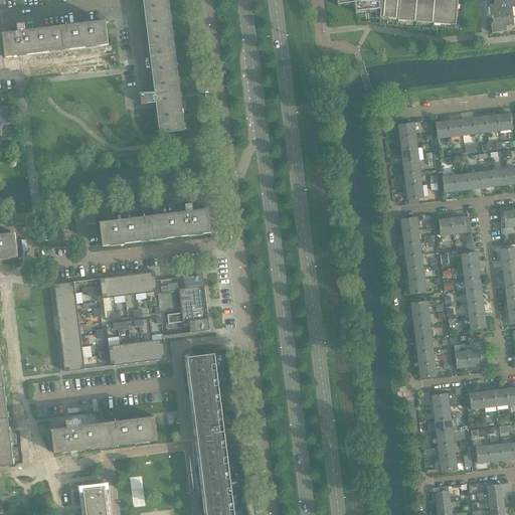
[(147,105),(159,103),(163,134),(185,131),(168,0),(146,0),(158,96),(146,97),(147,105)]
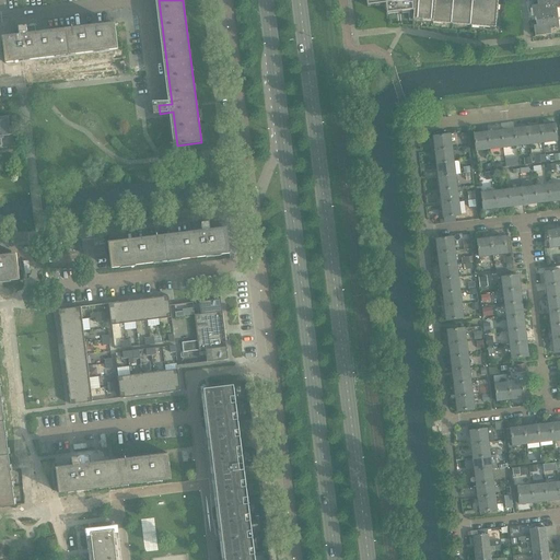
[(366,0),(368,8),(385,6),(386,15),(413,12),(412,21),(432,22),(496,28),(498,0),(366,0)]
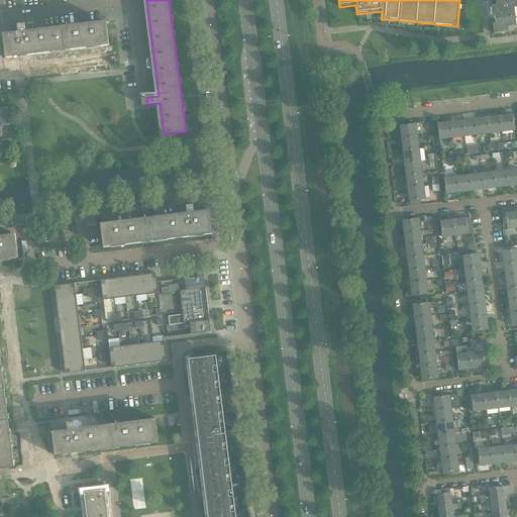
[(495,10),(496,19),(516,17),(515,7),(505,7),(505,4),(500,5),(500,4),(491,5),(492,10),(495,10)]
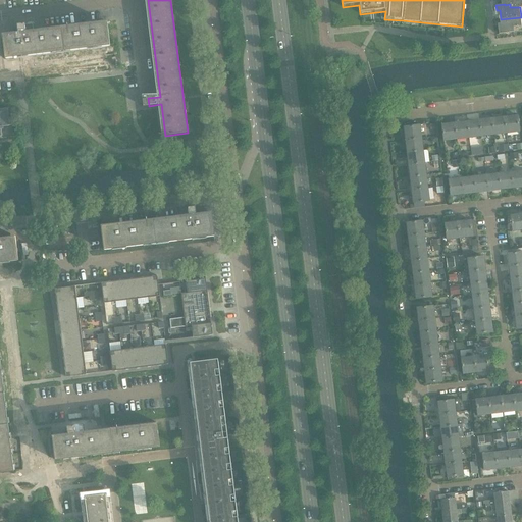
[(521,17),(501,19),(502,29),(499,29),(500,34),(514,32),(514,28),(521,27),(521,17)]
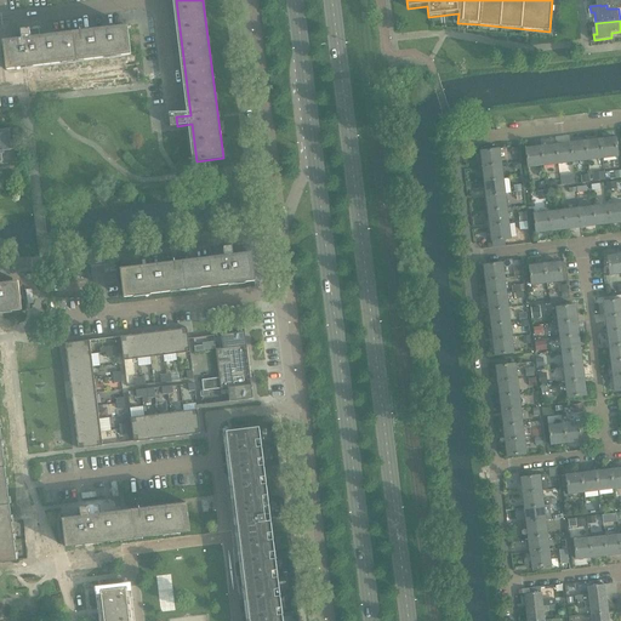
[(4,45),(7,70),(131,56),(127,26),(126,27),(127,29),(41,40),(40,28),(21,30),(23,43),(4,45)]
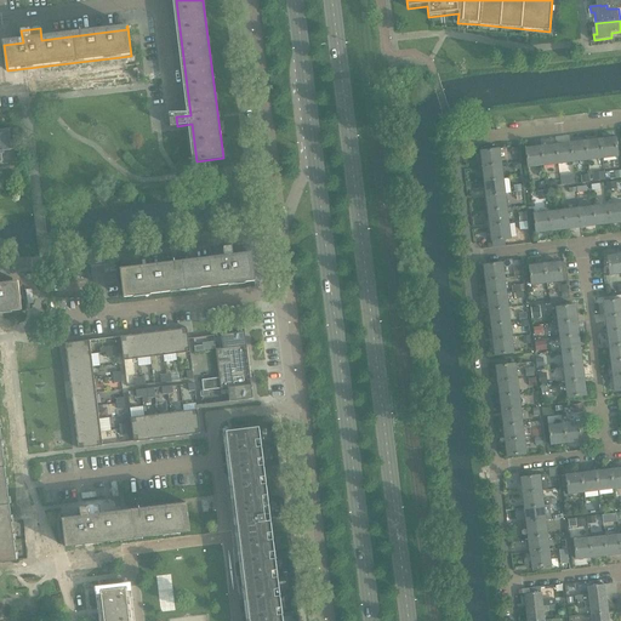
[(0,165),(16,164),(11,129),(0,130),(0,165)]
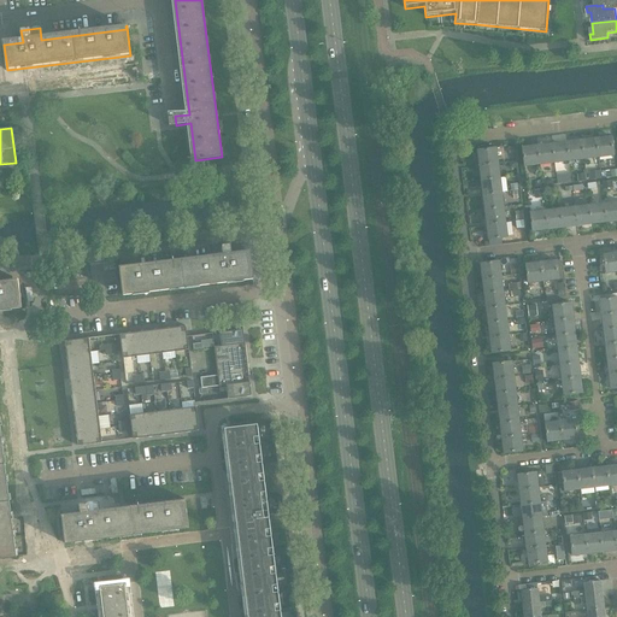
[(597,139),(599,158),(615,156),(612,136),(597,139)]
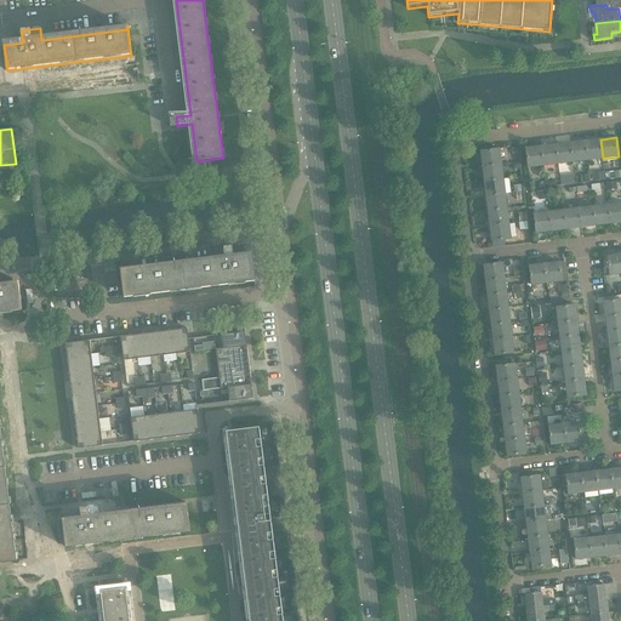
[(586,142),(587,160),(603,159),(600,140),(586,142)]
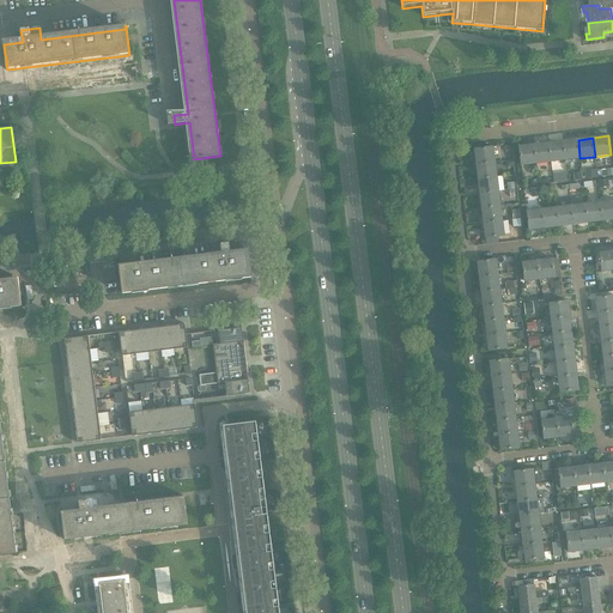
[(578,140),(563,141),(565,161),(580,158),(578,140)]
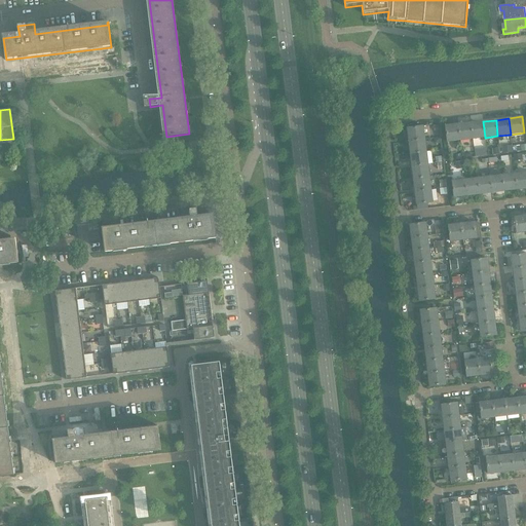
[(471,123),(473,139),(485,138),(483,121),(471,123)]
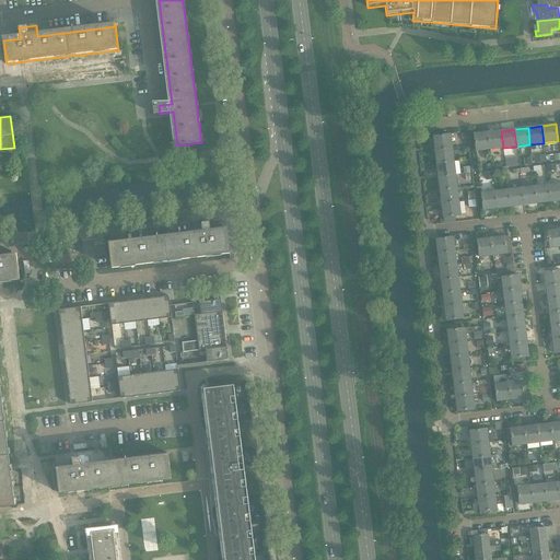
[(503,148),(501,131),(488,132),(490,150),(503,148)]
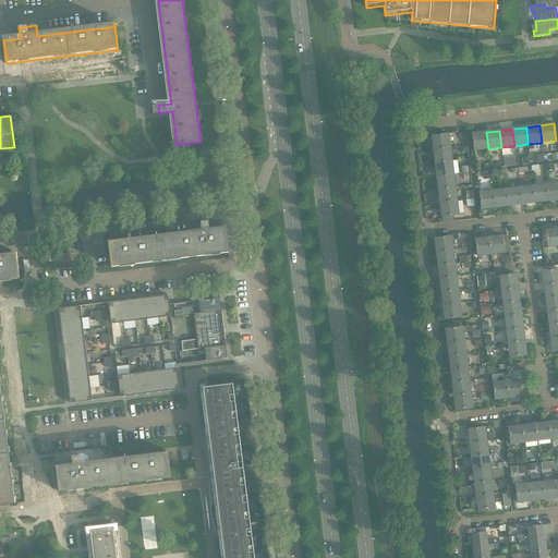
[(488,149),(486,132),(472,134),(474,150),(488,149)]
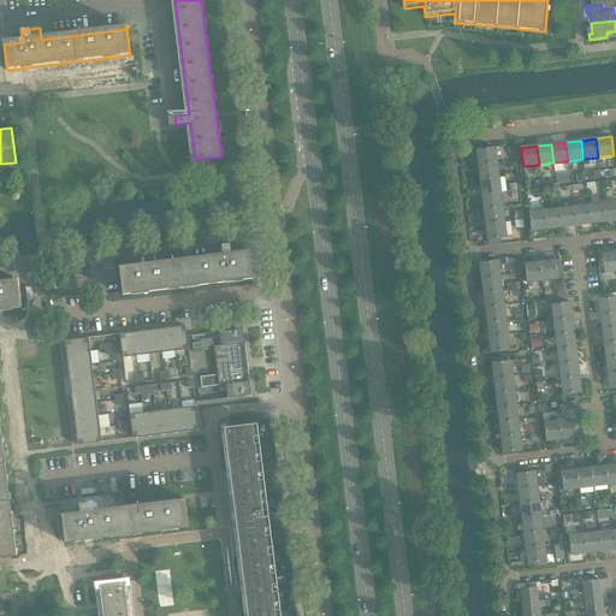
[(477,150),(478,165),(497,163),(496,148),(477,150)]
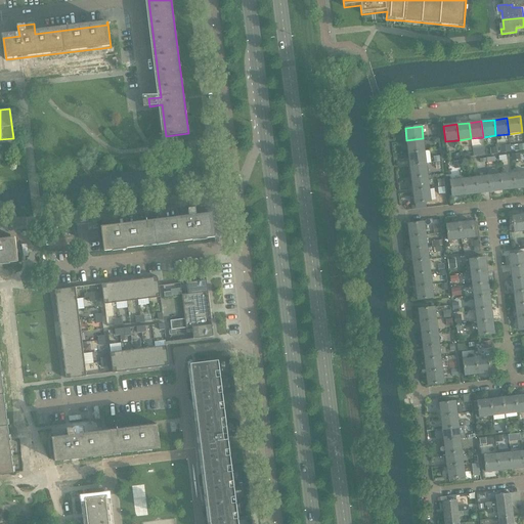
[(423,138),(406,140),(408,154),(425,151),(423,138)]
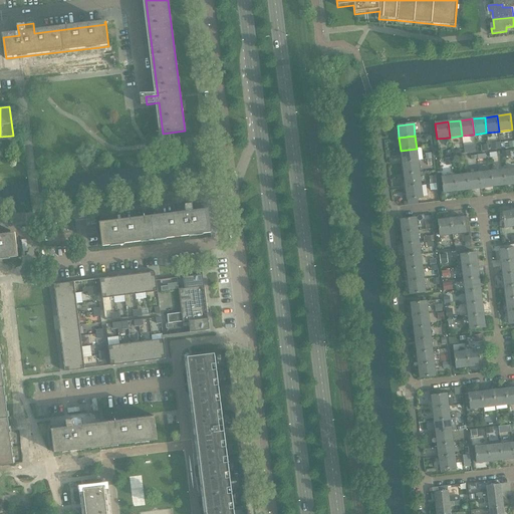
[(513,141),(492,143),(493,149),(513,147),(513,141)]
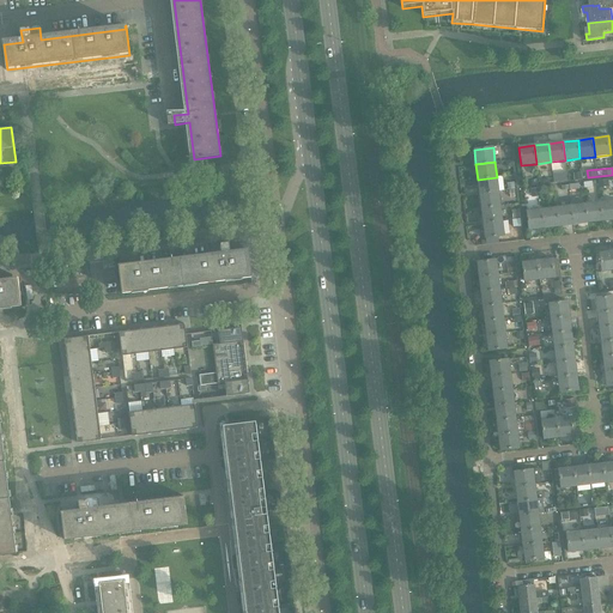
[(478,180),(480,194),(498,192),(497,177),(478,180)]
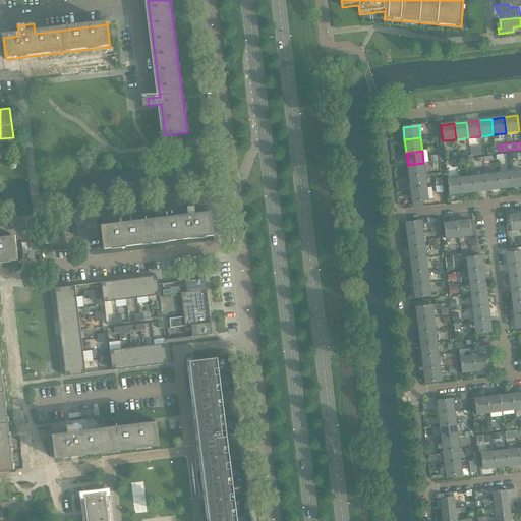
[(408,165),(409,177),(425,175),(423,163),(408,165)]
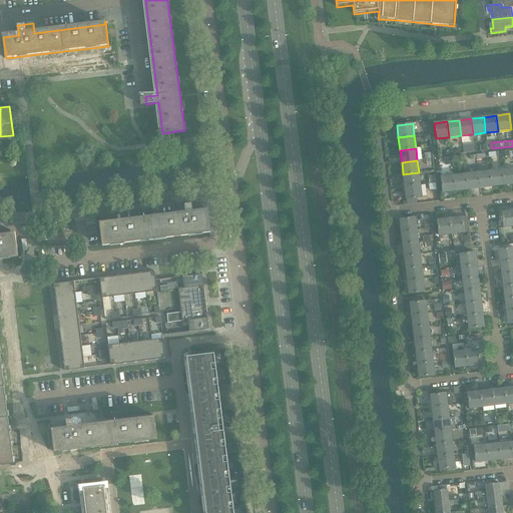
[(512,167),(502,169),(504,185),(512,183),(512,167)]
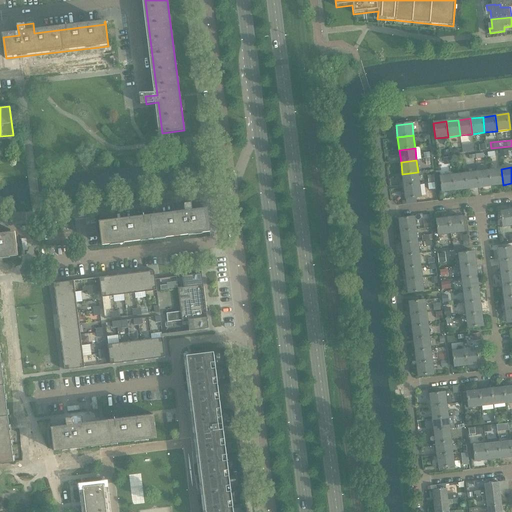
[(503,185),(501,169),(489,170),(491,186),(503,185)]
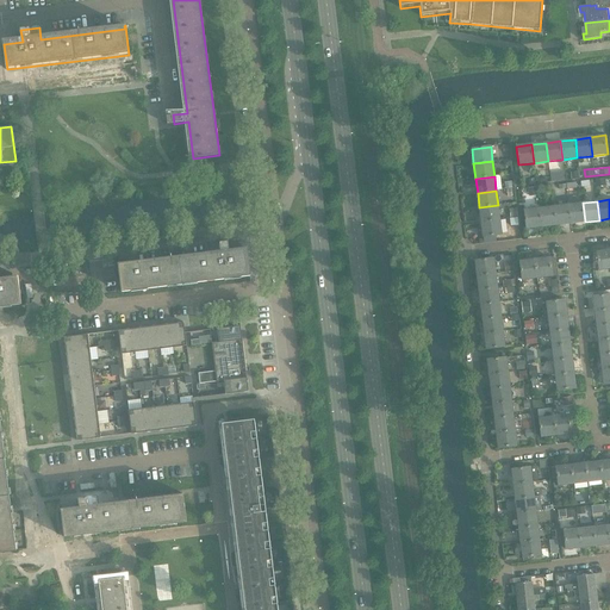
[(583,203),(568,205),(571,224),(585,222),(583,203)]
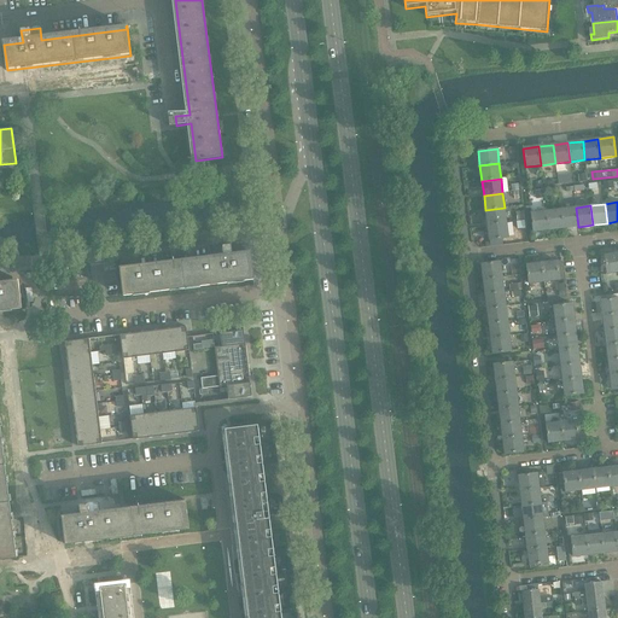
[(485,210),(488,225),(506,222),(505,208),(485,210)]
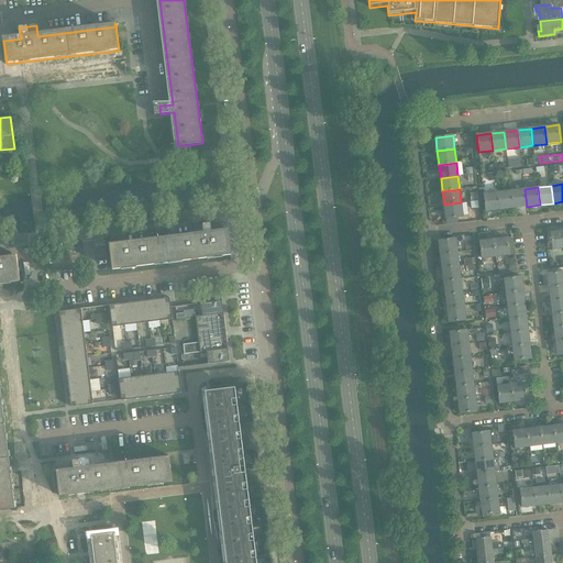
[(527,207),(525,189),(511,190),(512,208),(527,207)]
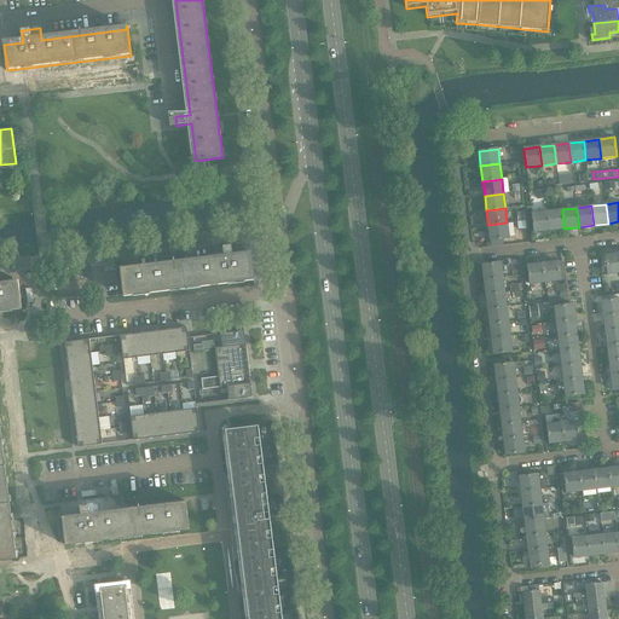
[(562,209),(547,212),(549,230),(563,229),(562,209)]
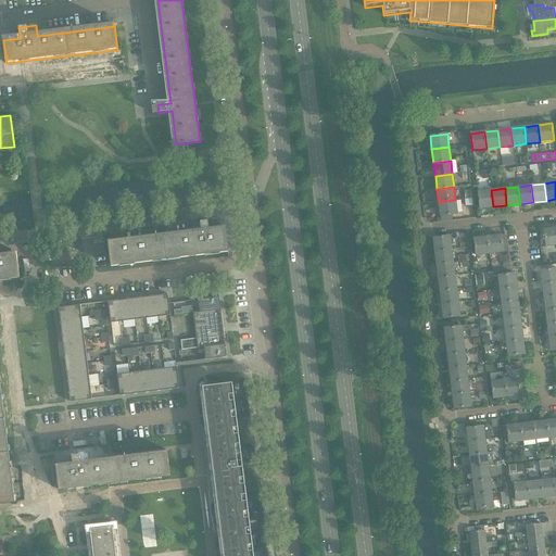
[(493,206),(491,190),(478,191),(479,209),(493,206)]
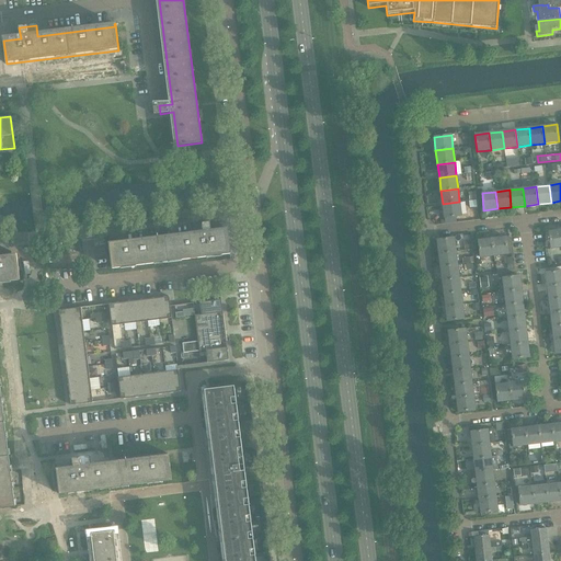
[(459,202),(443,204),(444,218),(461,216),(459,202)]
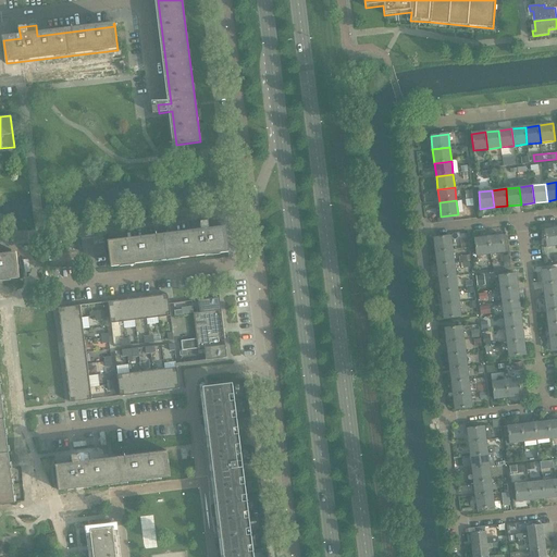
[(109,244),(109,240),(108,240),(111,267),(230,252),(226,230),(210,232),(208,221),(192,223),(193,234),(109,244)]
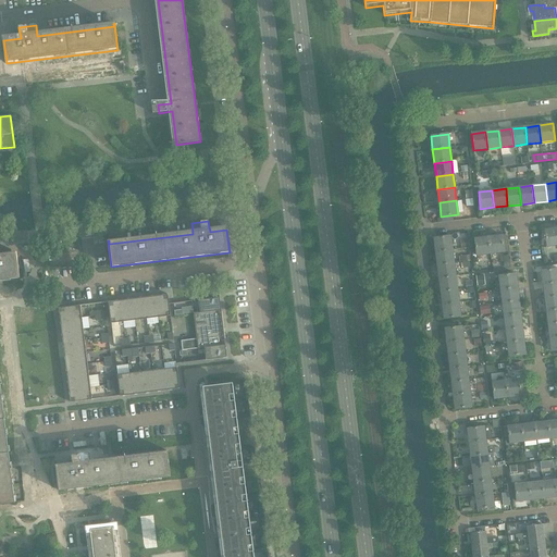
[(556,245),(556,227),(545,230),(547,247),(556,245)]
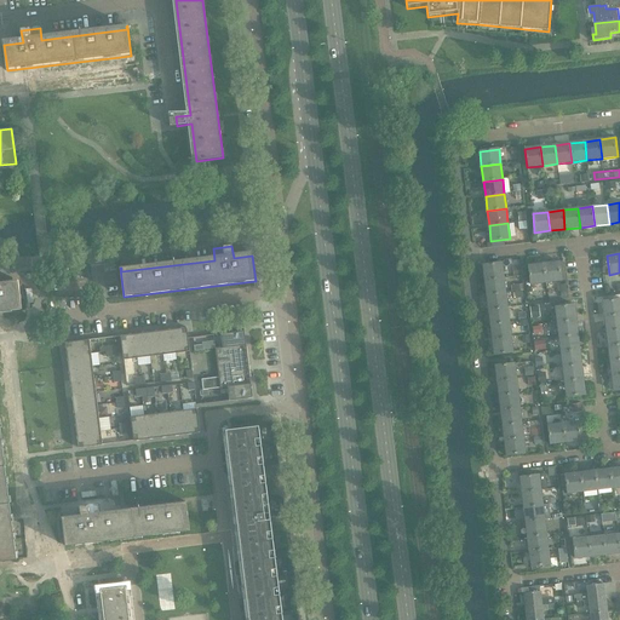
[(544,264),(546,282),(562,281),(560,262),(544,264)]
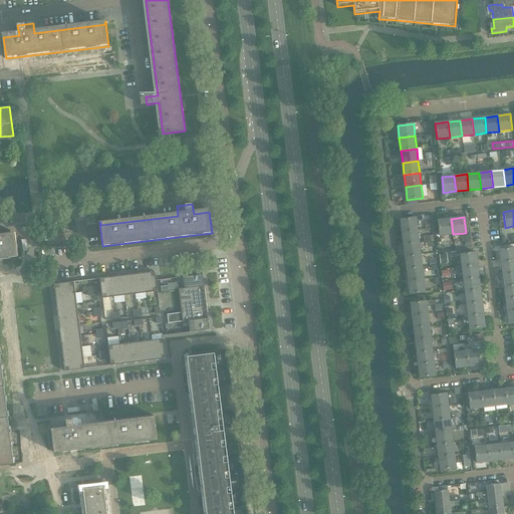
[(400,220),(402,233),(418,231),(416,218),(400,220)]
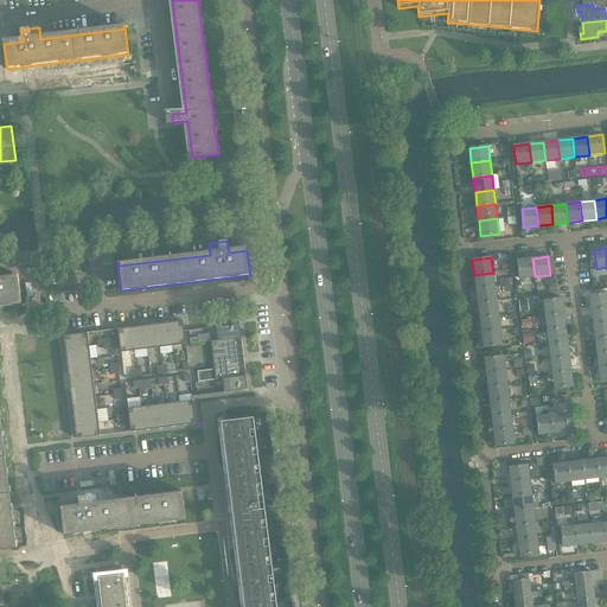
[(535,276),(532,259),(517,260),(519,279),(535,276)]
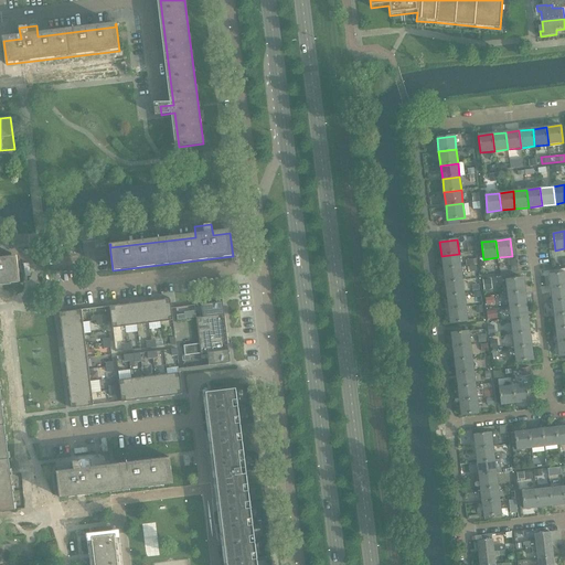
[(459,254),(441,256),(444,269),(460,267),(459,254)]
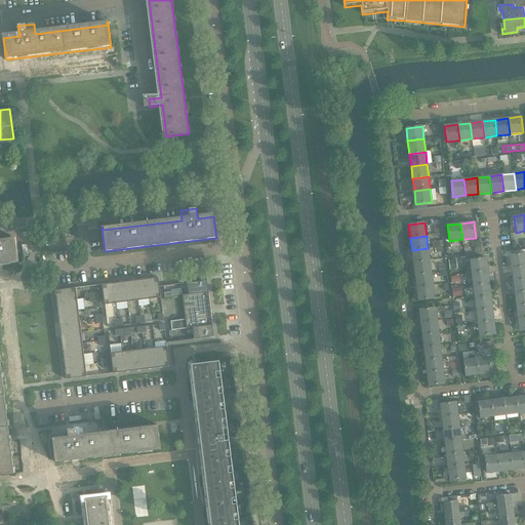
[(0,265),(18,263),(16,241),(0,243),(0,242),(0,265)]
